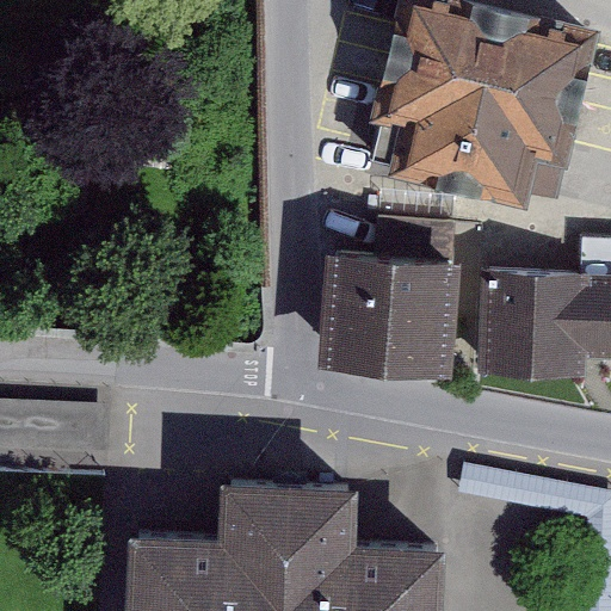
[(381,115),(372,149),(392,155),(389,164),(529,198),(530,191),(557,197),(602,20),(518,0),(395,0),(368,111),(381,115)]
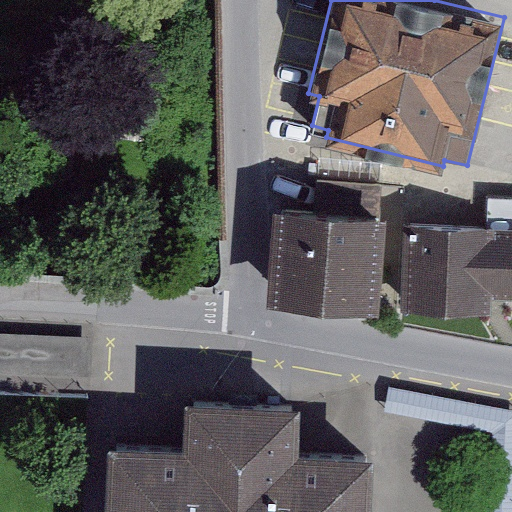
[(272,202),(265,301),(379,308),(386,211),(380,211),(382,184),(315,180),(314,205),(272,202)]
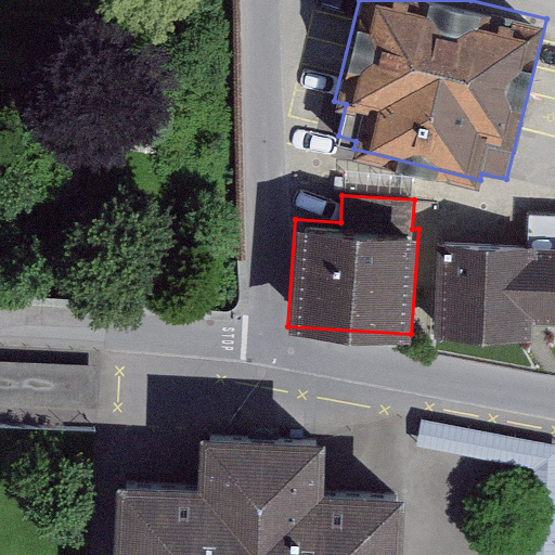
[(528,241),(438,237),(434,332),(532,336),(533,319),(554,320),(554,210),(529,210),(528,241)]
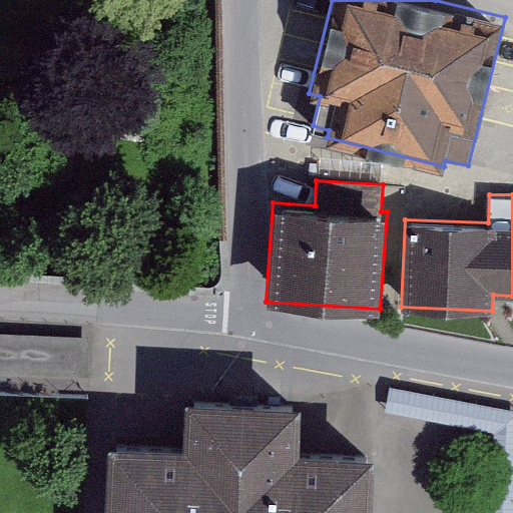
[(93,336),(0,332),(0,371),(91,375),(93,336)]
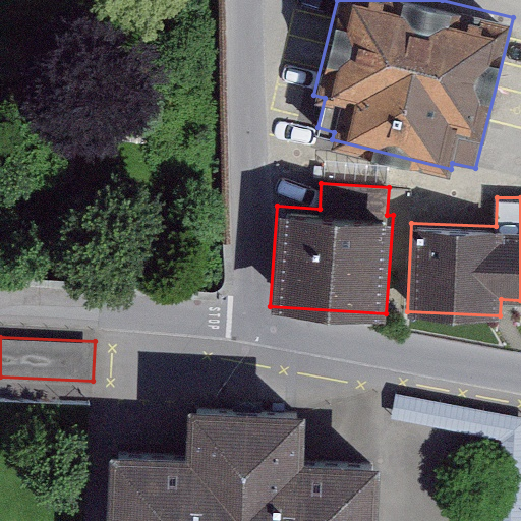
[(520,520),(520,416),(396,391),(392,417),(501,439),(498,520),(520,520)]
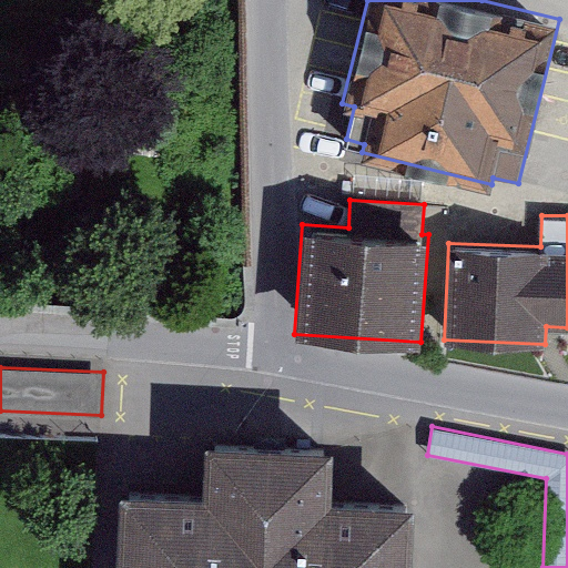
[(206,487),(119,484),(115,567),(411,567),(414,497),(331,494),(333,442),(208,437),(206,487)]
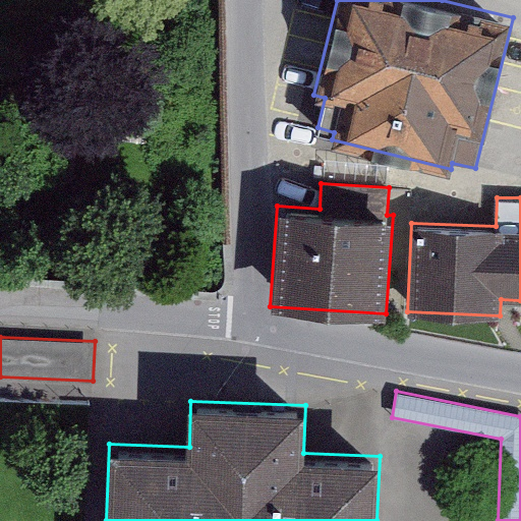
All buildings are outlined.
